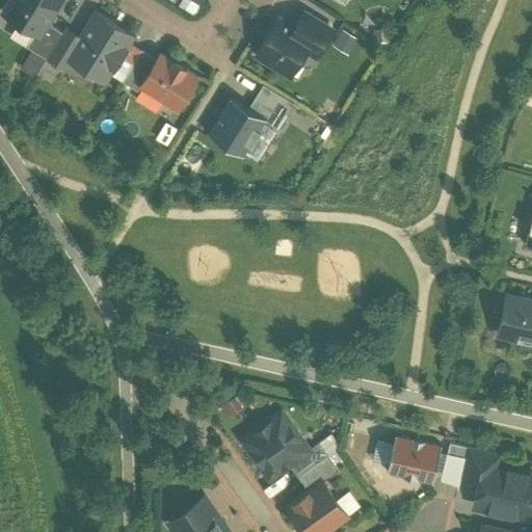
[(62,0),(10,0),(1,15),(34,35),(40,38),(47,26),(62,0)]
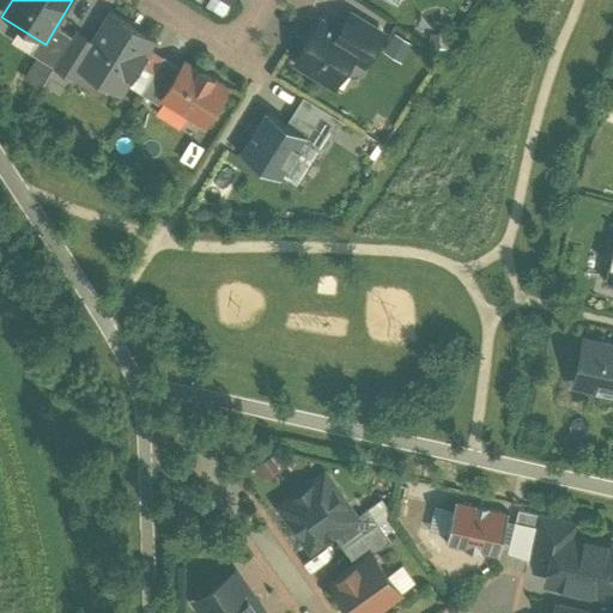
[(333,37),(316,28),(292,68),(333,93),(353,61),(366,70),(388,34),(350,10),(333,37)]
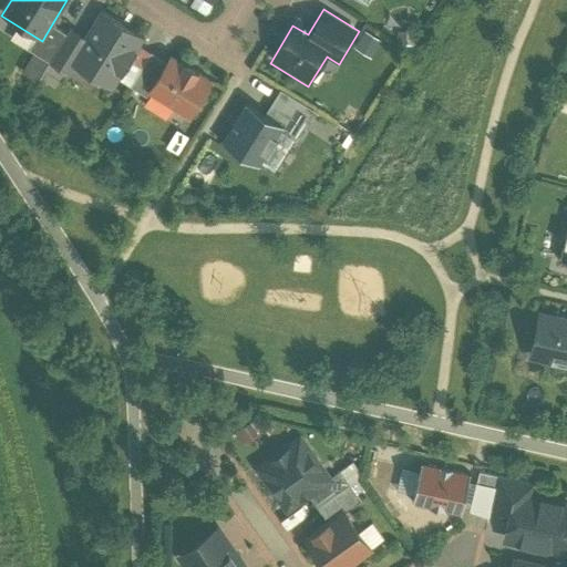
[(142,44),(100,19),(84,43),(69,68),(111,93),(142,44)]
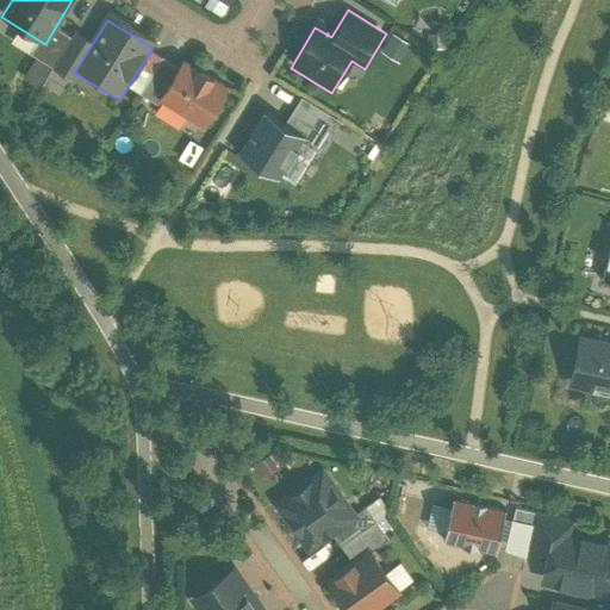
[(54,68),(72,42),(54,30),(45,44),(39,41),(31,54),(54,68)]
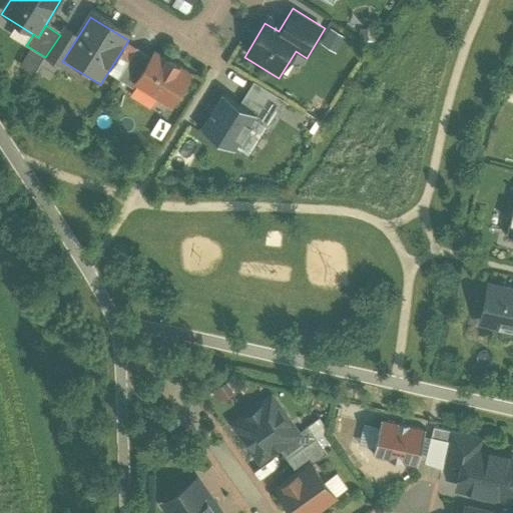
[(337,50),(343,36),(328,29),(322,44),(337,50)]
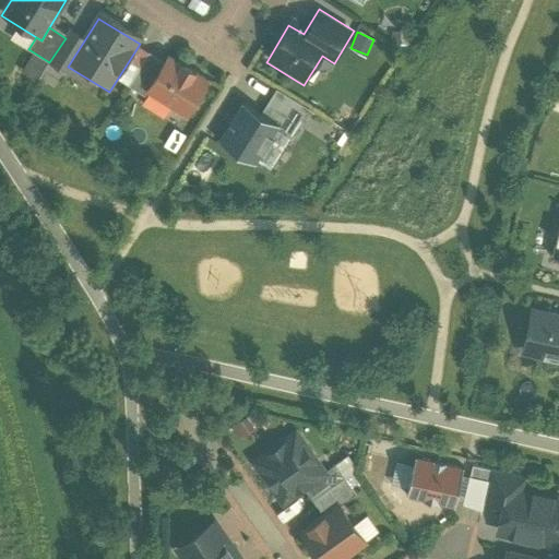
[(83,43),(68,34),(66,38),(49,62),(40,75),(56,85),(68,67),(83,43)]
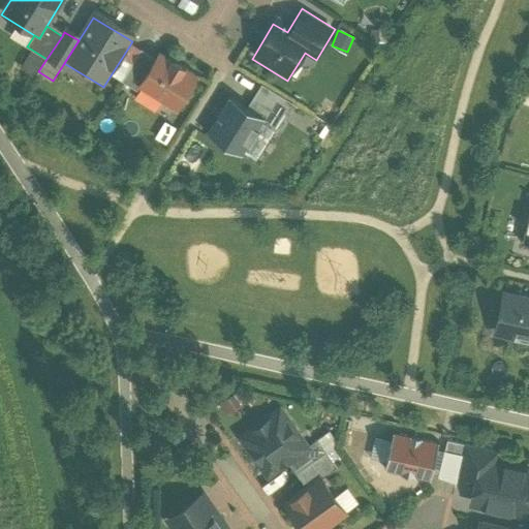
[(201,80),(155,52),(130,90),(174,119),(201,80)]
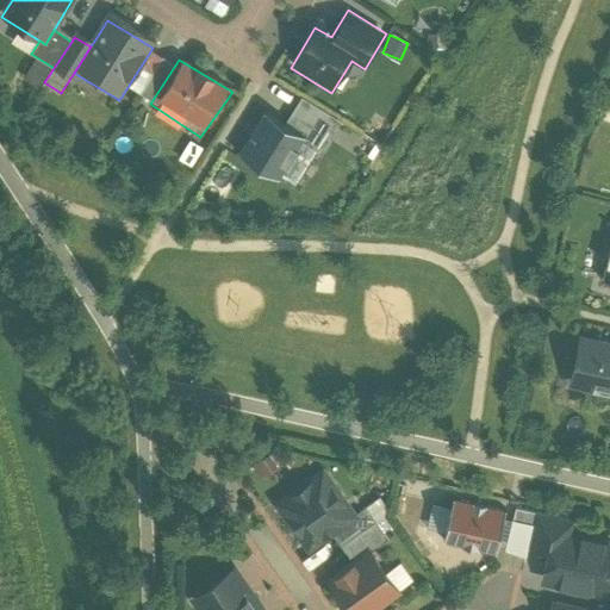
[(238,149),(278,173),(304,131),(265,107),(238,149)]
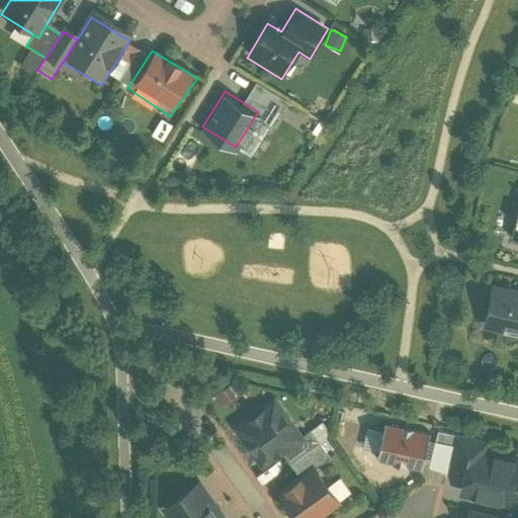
[(517,199),(509,239),(517,241),(517,199)]
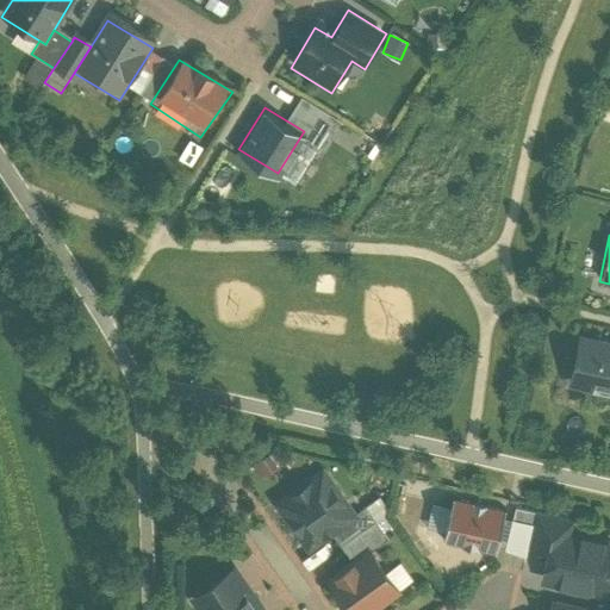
[(609,344),(579,338),(568,387),(609,397),(609,344)]
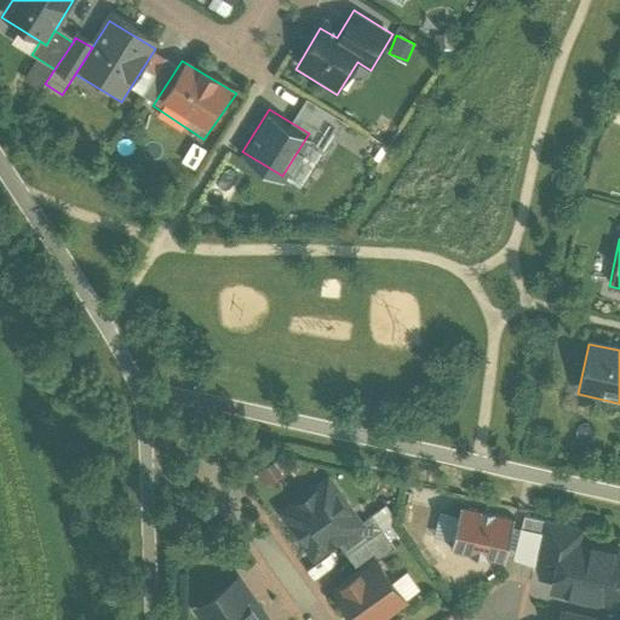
[(320,483),(274,511),(306,562),(351,530),(320,483)]
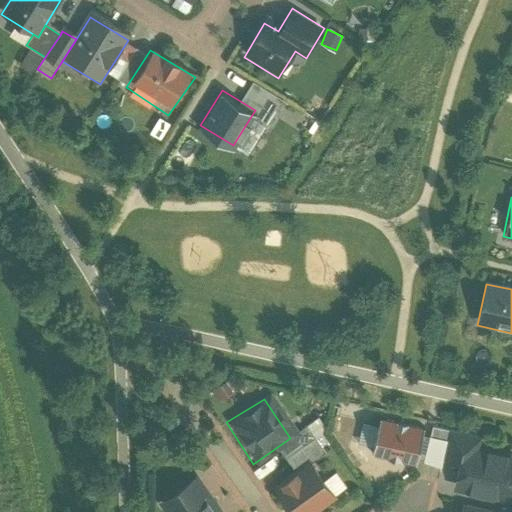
[(427,426),(374,415),(364,457),(418,468),(427,426)]
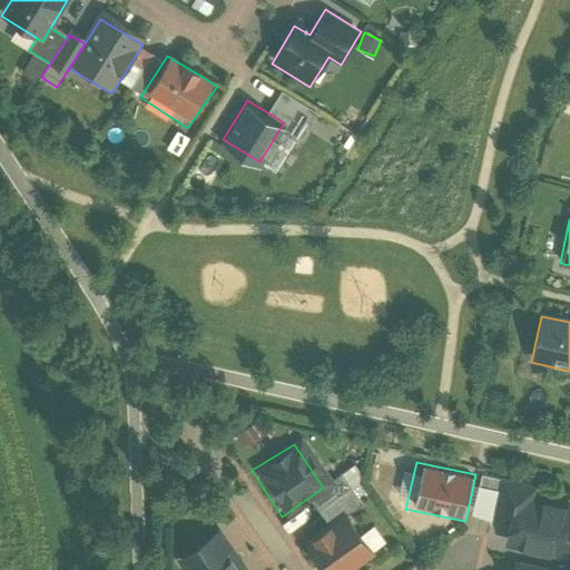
[(569,501),(509,488),(497,548),(569,563),(569,501)]
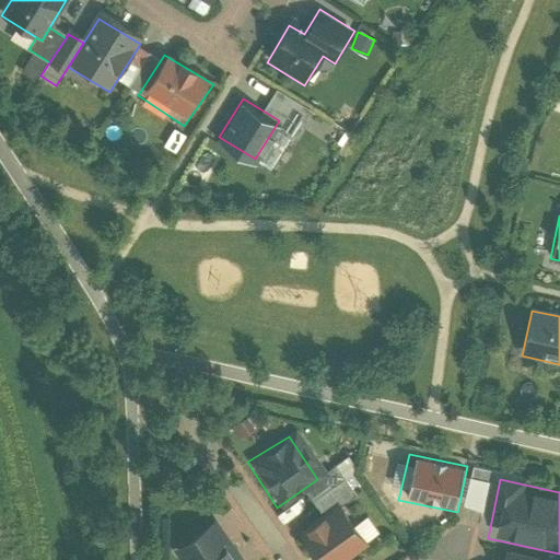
[(343,559),(366,545),(339,504),(301,531),(319,559),(343,559)]
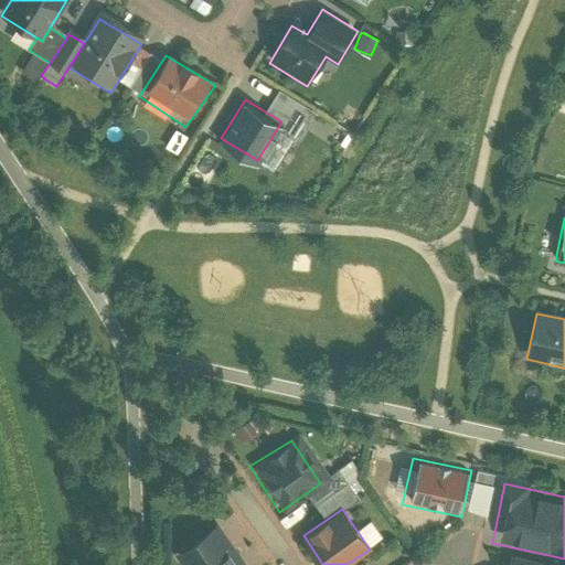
[(245,564),(214,521),(171,551),(180,564),(245,564)]
